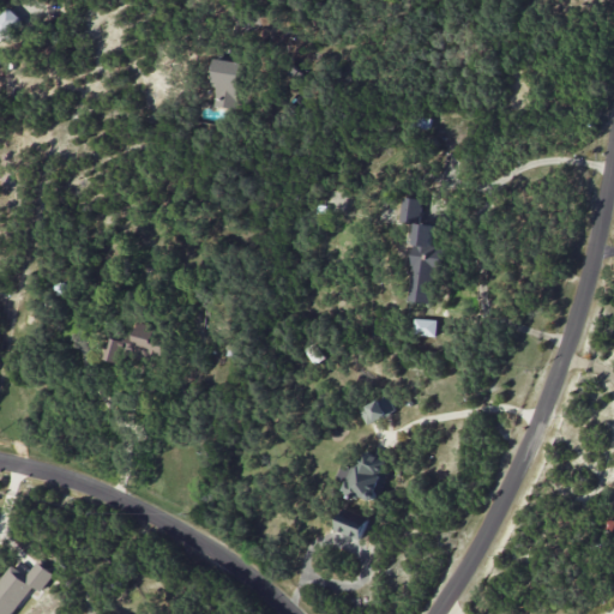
[(0,41),(1,42),(23,22),(10,7),(0,16),(0,41)]
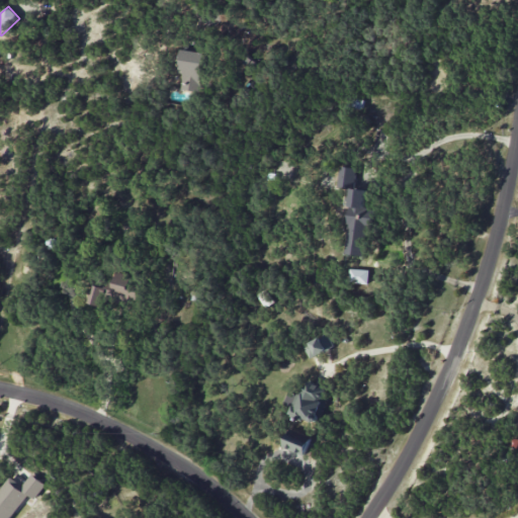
[(204,51),(182,51),(180,89),(202,90),(204,51)]
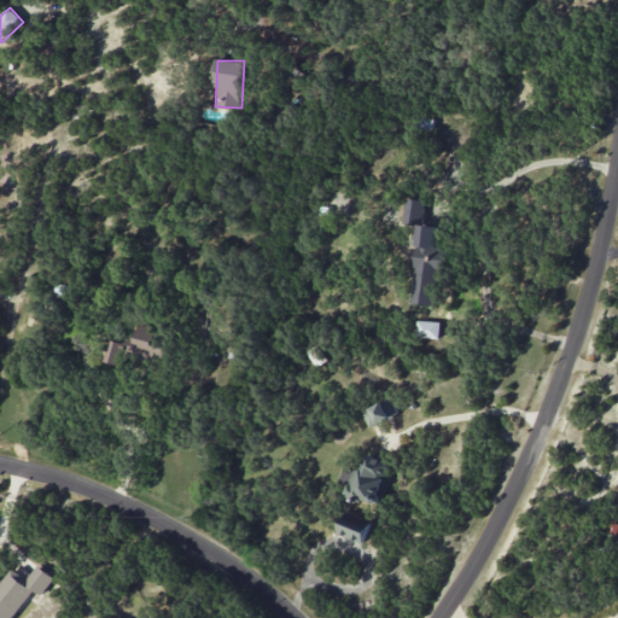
[(425,199),(406,198),(404,222),(424,223),(425,199)]
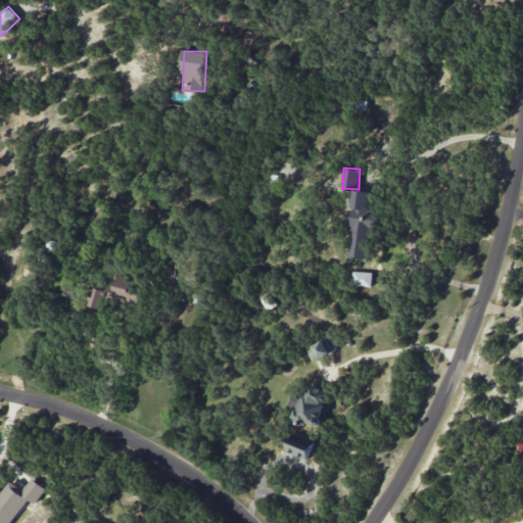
[(348,256),(369,258),(375,210),(370,209),(372,191),(355,189),(348,256)]
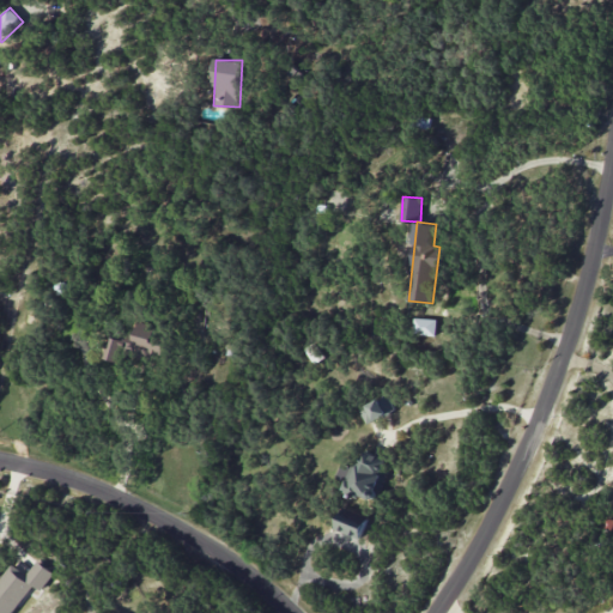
[(436,335),(436,319),(414,319),(414,334),(436,335)]
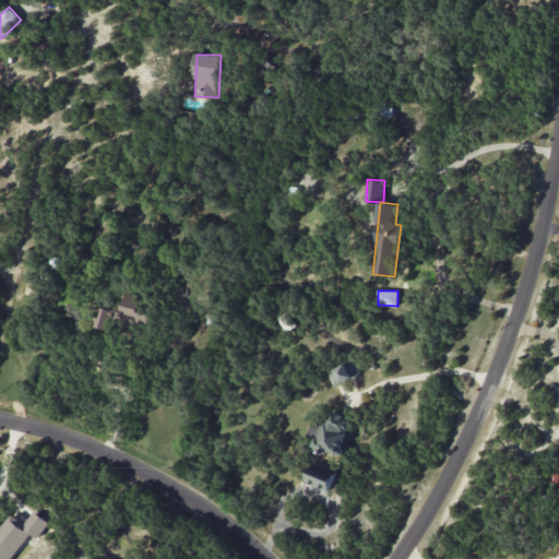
[(123,304),(121,322),(150,324),(151,313),(140,312),(140,306),(123,304)]
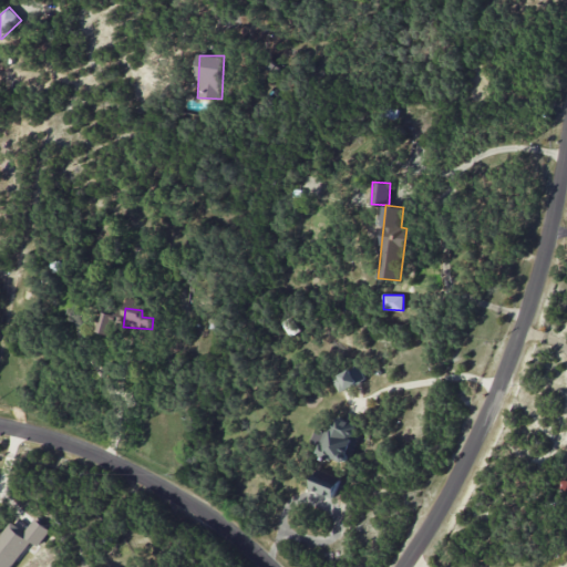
[(99,332),(117,333),(117,313),(100,312),(99,332)]
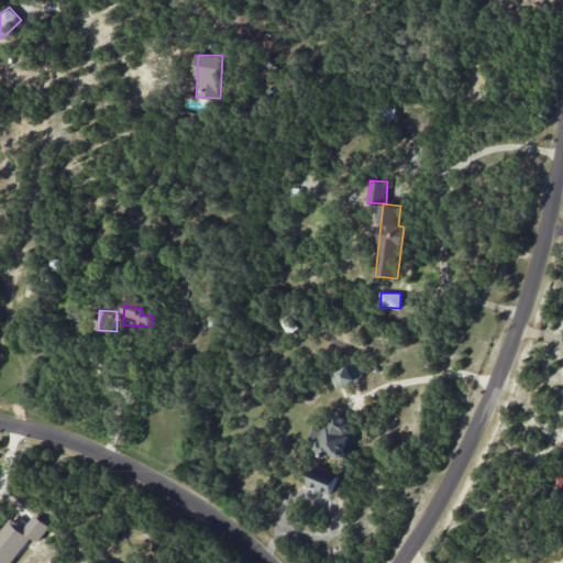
[(337,388),(363,378),(357,364),(331,374),(337,388)]
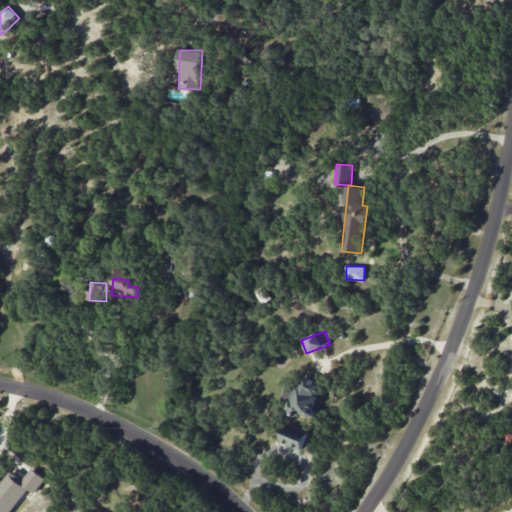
[(326,385),(305,377),(302,385),(297,383),(294,390),(286,387),(281,399),(289,402),(286,409),(312,419),(326,385)]
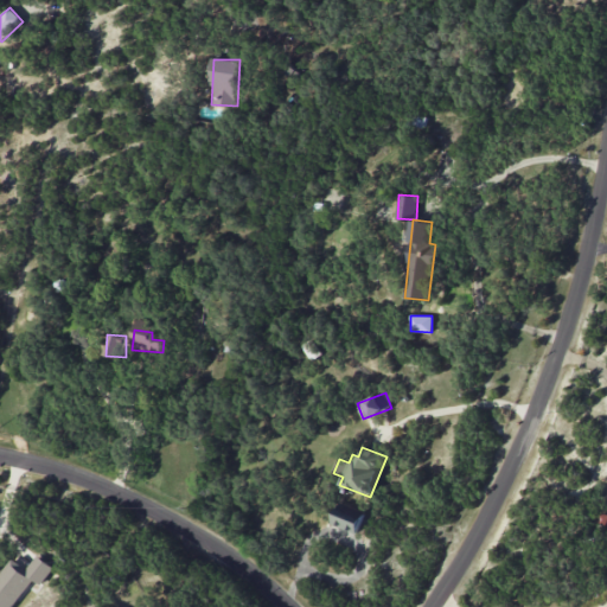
[(364,512),(339,503),(326,538),(351,548),(364,512)]
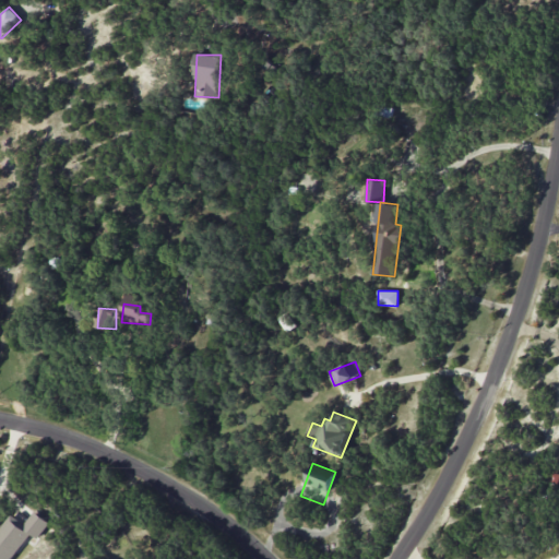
[(49,522),(33,511),(24,524),(10,513),(0,527),(0,558),(10,558),(30,534),(37,538),(49,522)]
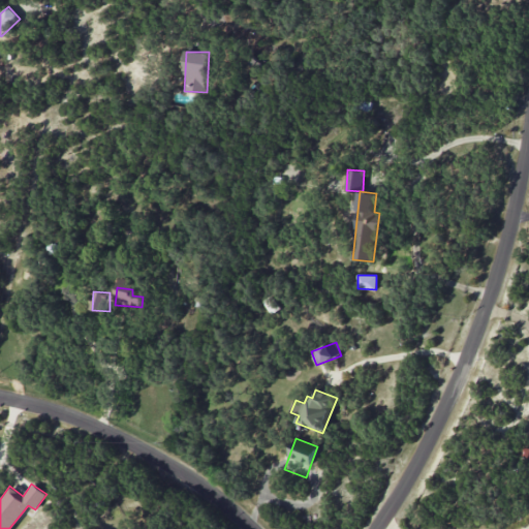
All buildings are outlined.
